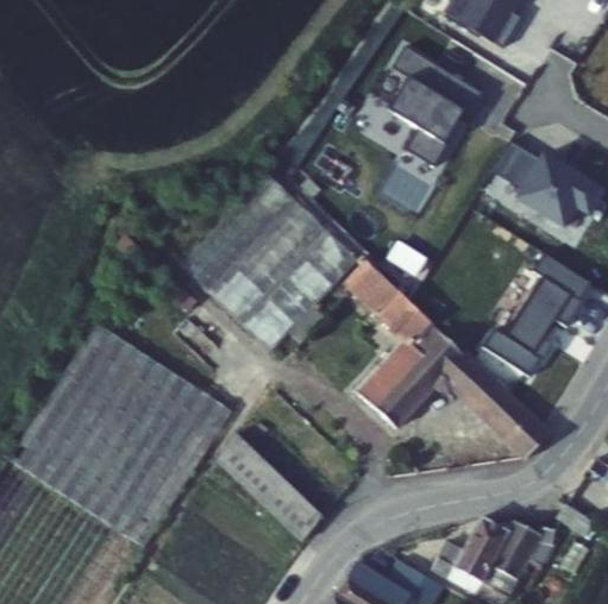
[(452,0),(446,11),(493,39),(518,0),(452,0)]
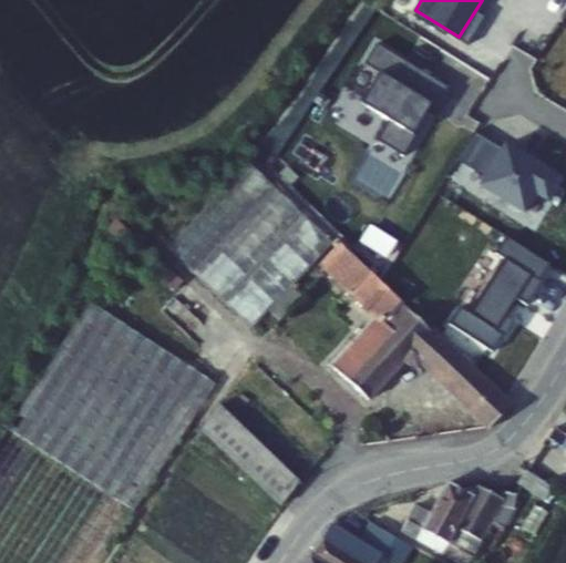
[(364,105),(392,122),(380,142),(408,157),(419,136),(417,135),(434,105),(440,109),(452,88),(379,44),(367,65),(382,74),(364,105)]
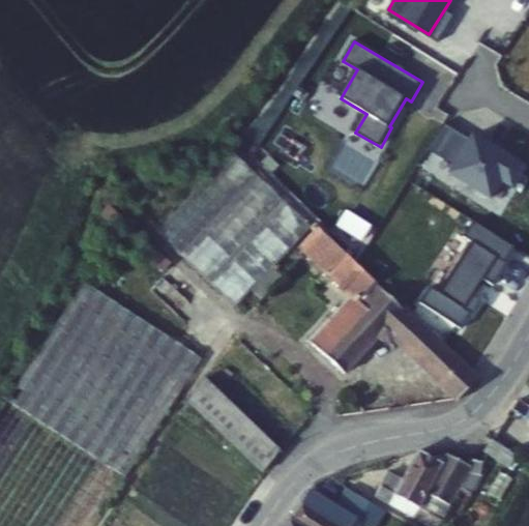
[(503,181),(512,165),(479,144),(481,141),(464,129),(441,168),(481,193),(492,174),(503,181)]
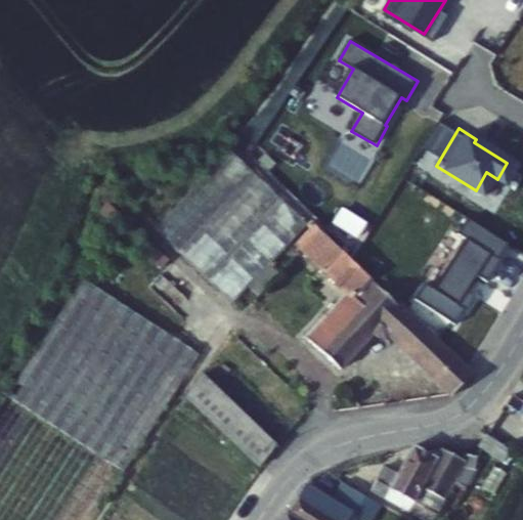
[(279,271),(269,262),(309,223),(231,148),(156,226),(234,299),(250,284),(259,293),(279,271)]
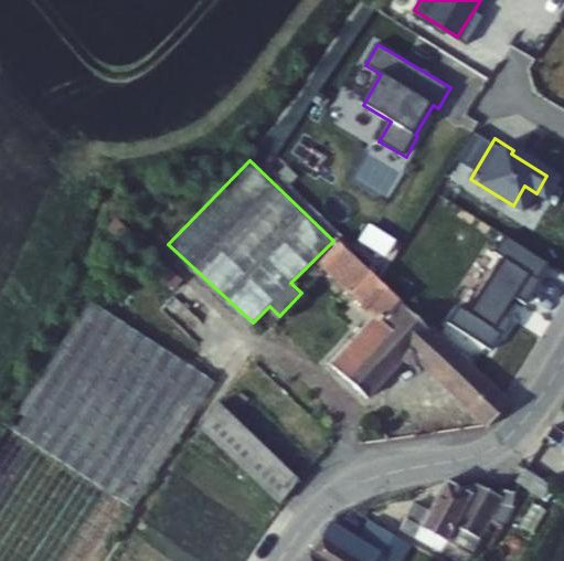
[(497,330),(507,314),(497,308),(508,290),(520,298),(534,275),(532,274),(542,257),(498,229),(487,246),(496,252),(461,306),(453,300),(442,317),(485,345),(495,328),(497,330)]
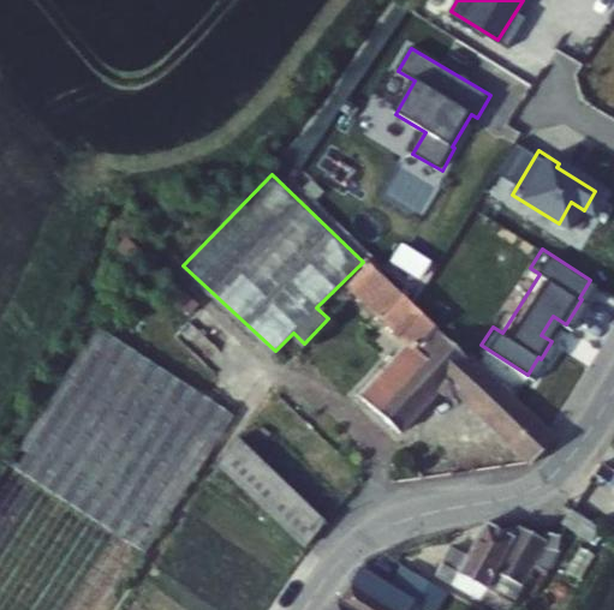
[(531,461),(564,428),(558,423),(552,428),(474,351),(469,354),(371,259),(346,287),(404,341),(358,392),(403,431),(447,383),(531,461)]
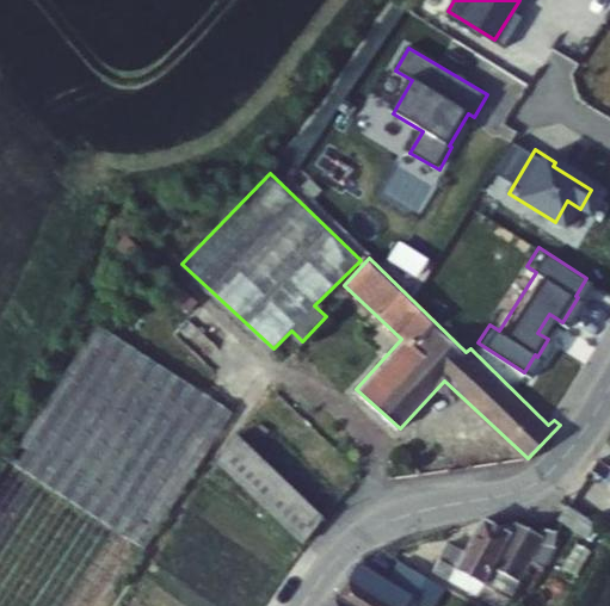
[(0,605),(106,605),(210,447),(73,359),(0,471),(0,605)]
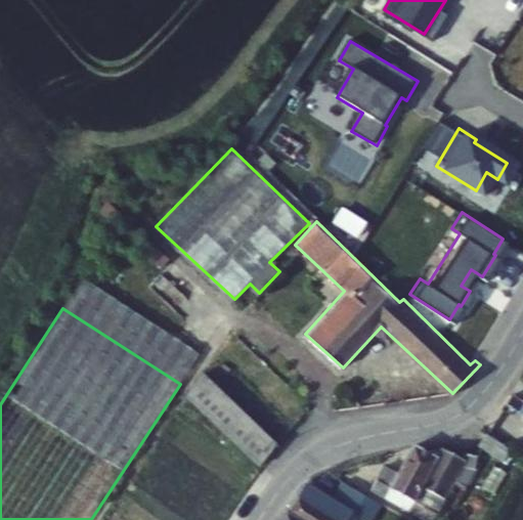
[(310,406),(236,336),(203,372),(277,444),(310,406)]
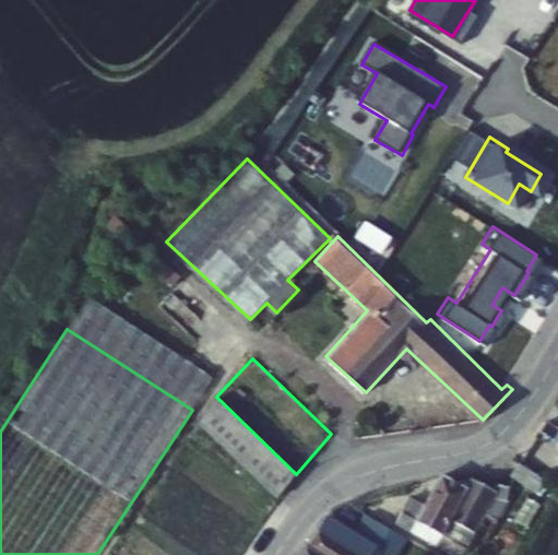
[(296,474),(216,397),(200,420),(280,494),(296,474)]
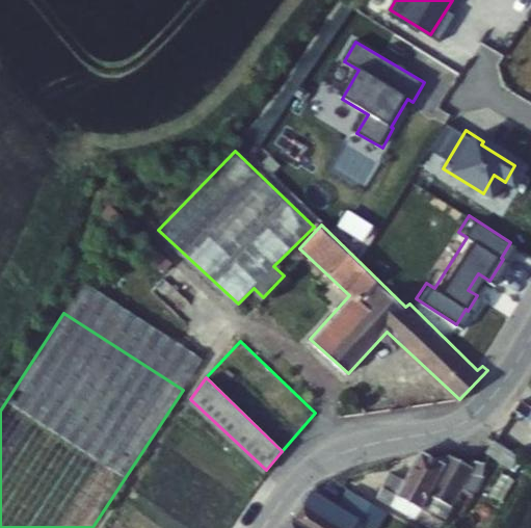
[(223,527),(256,476),(177,430),(117,527),(223,527)]
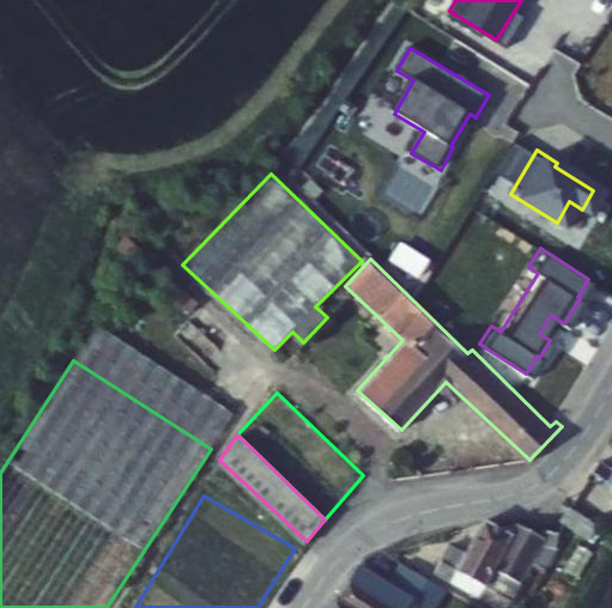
[(435,571),(488,600),(502,607),(506,607),(533,560),(545,536),(519,524),(514,532),(485,516),(458,567),(442,559),(435,571)]
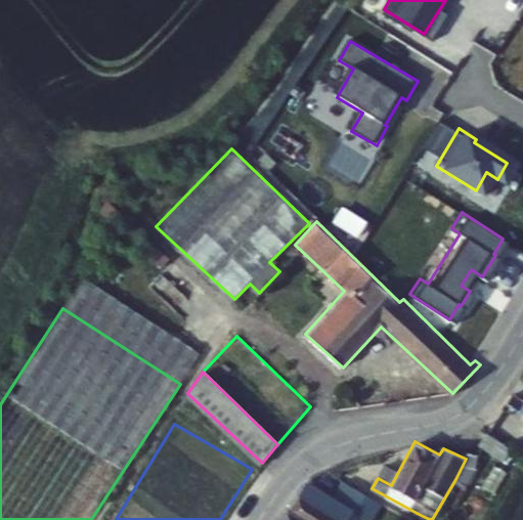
[(467,485),(478,468),(475,468),(477,453),(467,452),(466,459),(455,479),(467,485)]
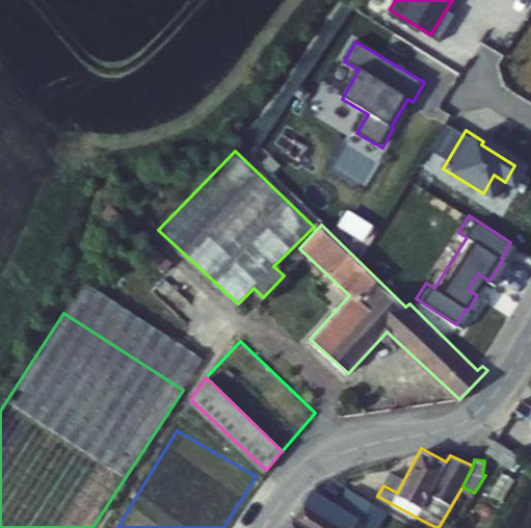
[(376,527),(388,510),(348,485),(338,502),(314,486),(290,523),(298,527),(353,527),(359,519),(373,527),(376,527)]
